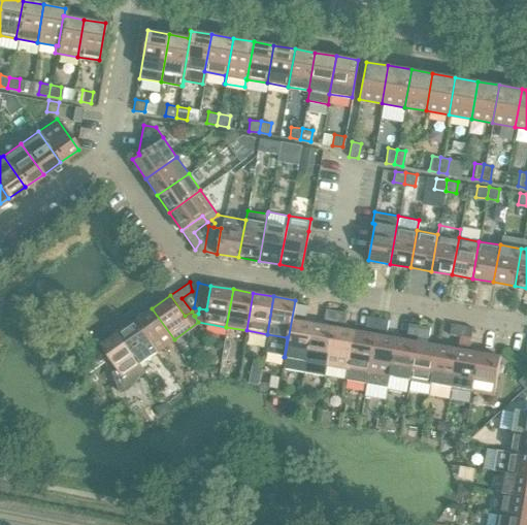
[(304,371),(313,323),(293,320),(294,314),(295,302),(296,300),(295,300),(285,357),(305,361),(303,371),(304,371)]
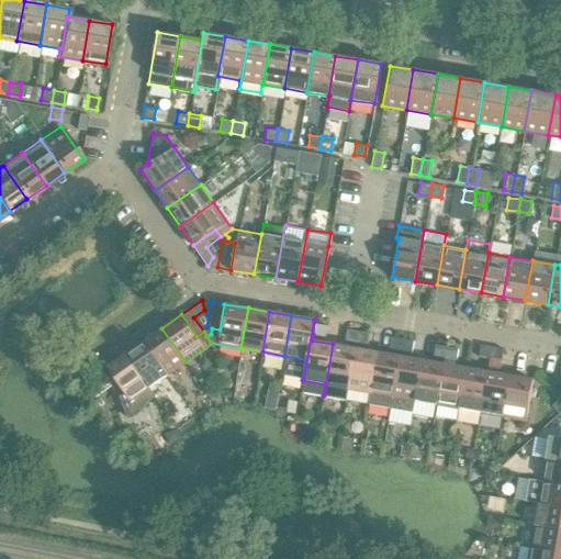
[(324,336),(326,324),(314,322),(313,334),(324,336)]
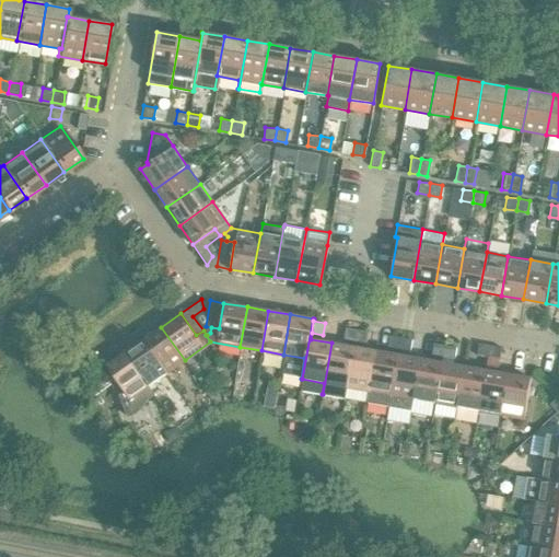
[(185,360),(161,327),(143,339),(166,372),(185,360)]
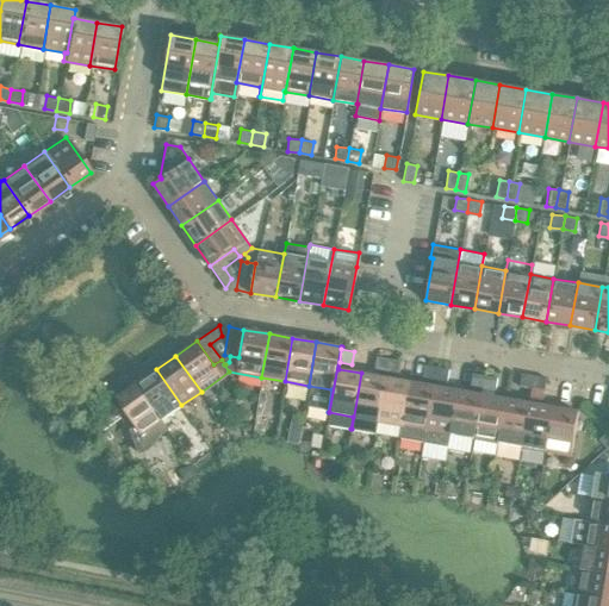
[(386,370),(387,357),(376,356),(373,368),(386,370)]
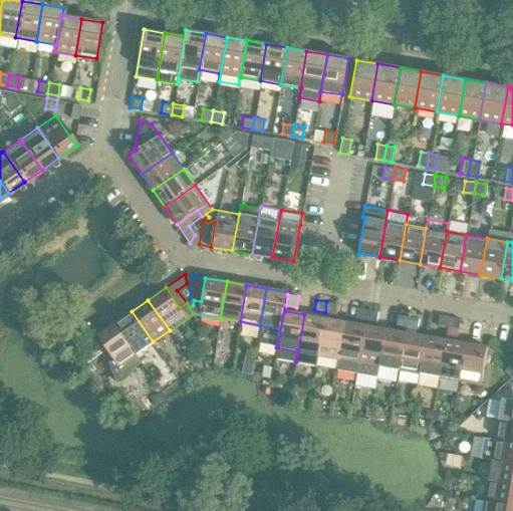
[(335,314),(337,303),(326,301),(325,312),(335,314)]
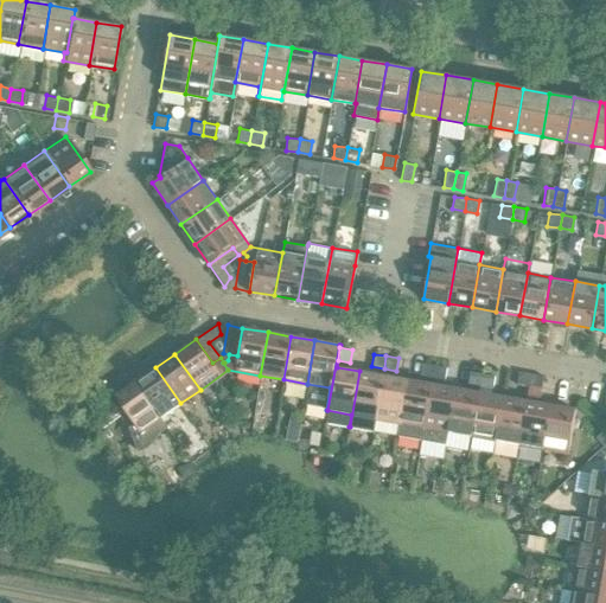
[(432,377),(434,364),(421,363),(420,374),(432,377)]
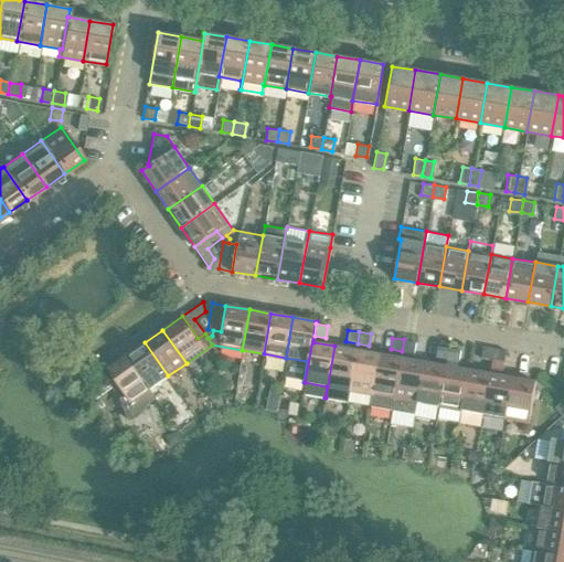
[(413,353),(415,341),(404,339),(402,351),(413,353)]
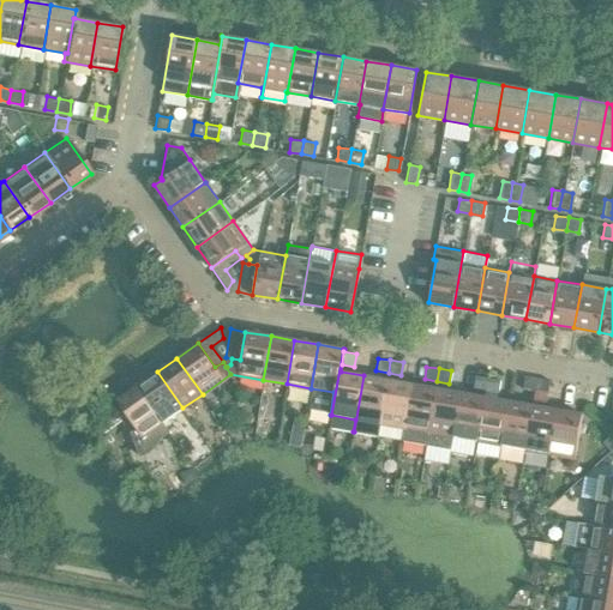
[(182,408),(157,372),(137,386),(162,422),(182,408)]
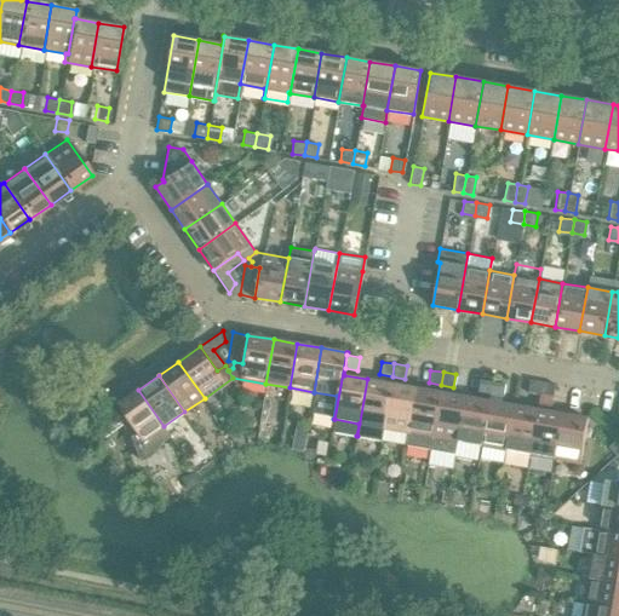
[(383,427),(391,384),(367,379),(357,436),(380,439),(383,427)]
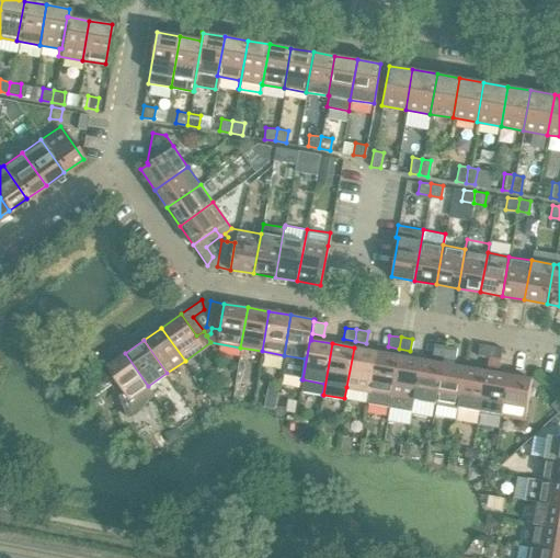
[(443,356),(444,344),(433,343),(432,354),(443,356)]
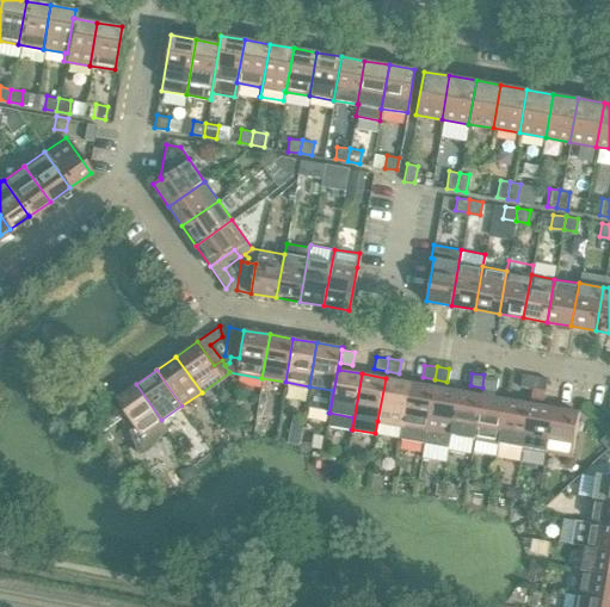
[(531,388),(534,376),(522,373),(519,385),(531,388)]
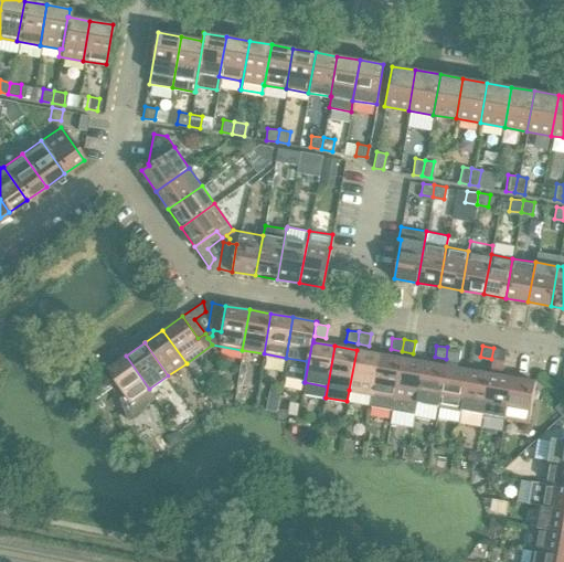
[(458,361),(459,349),(447,347),(446,359),(458,361)]
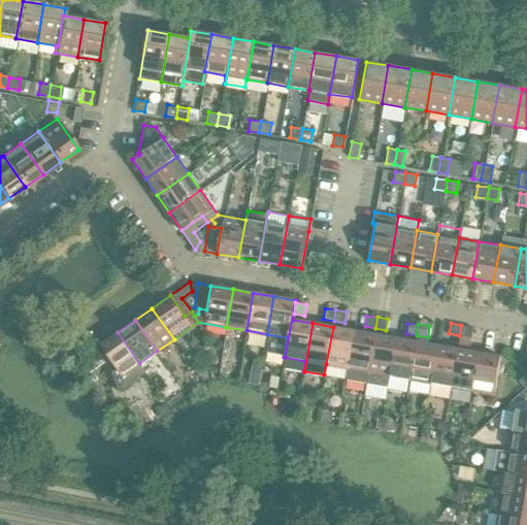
[(471,390),(479,353),(467,351),(472,326),(461,325),(459,335),(457,349),(456,349),(450,386),(471,390)]
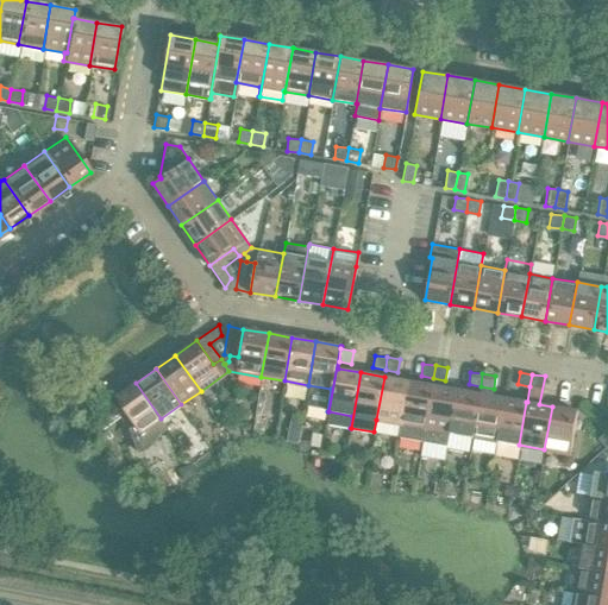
[(399,436),(408,382),(384,377),(376,420),(400,424),(397,436),(399,436)]
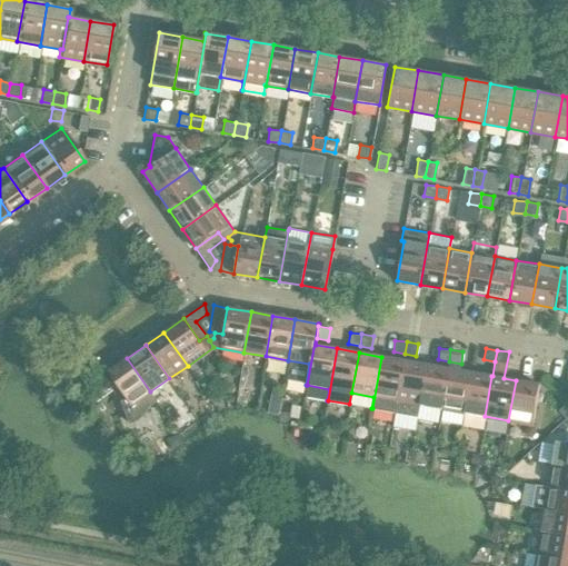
[(395,411),(405,360),(381,357),(372,408),(395,411)]
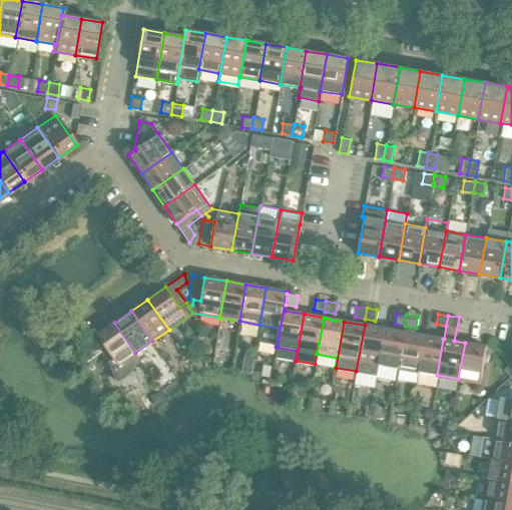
[(135,353),(114,323),(96,335),(113,359),(109,361),(116,380),(121,378),(124,376),(127,374),(129,371),(131,368),(133,365),(139,360),(135,353)]
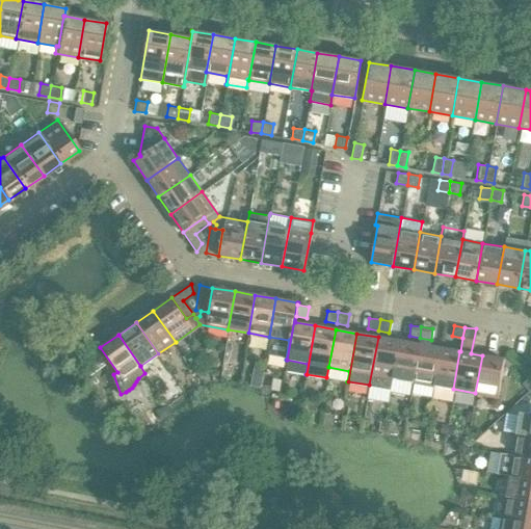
[(392,378),(398,341),(378,337),(369,385),(390,389),(392,378)]
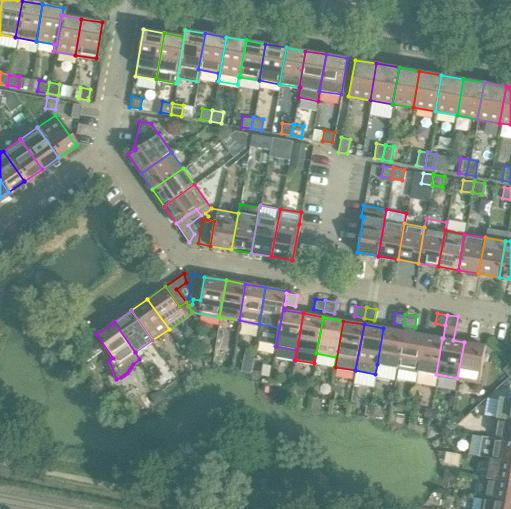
[(396,367),(402,331),(383,328),(377,364),(396,367)]
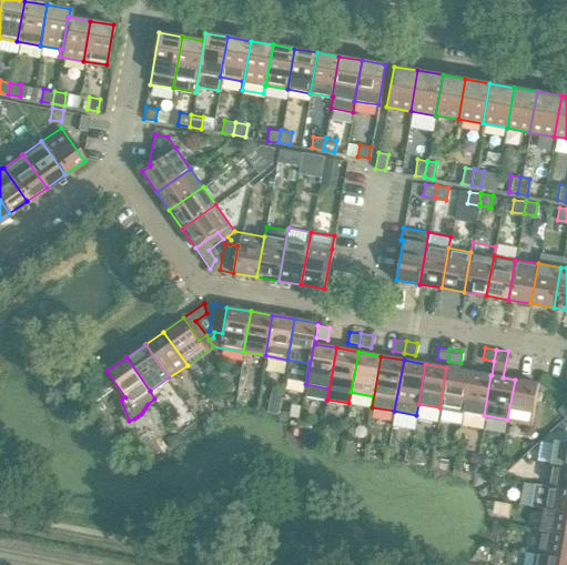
[(462,412),(469,372),(446,367),(439,407),(462,412)]
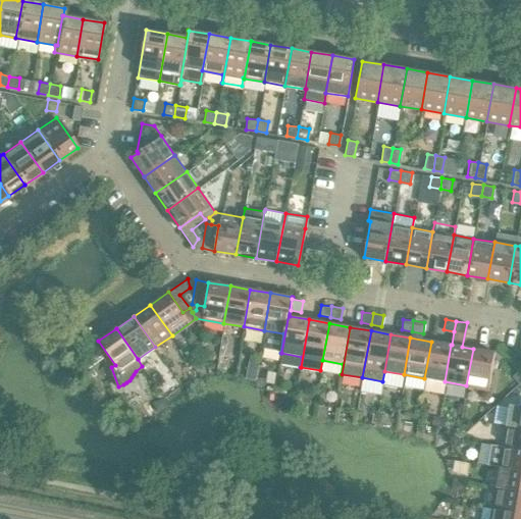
[(445,381),(451,345),(431,342),(424,378),(445,381)]
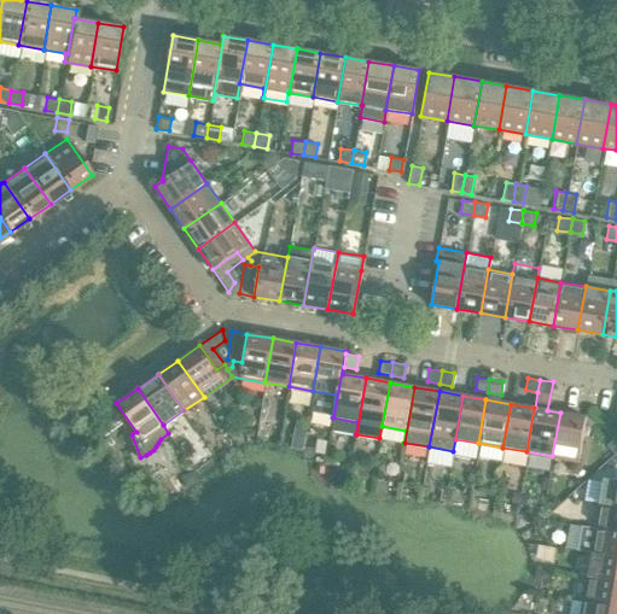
[(577,461),(585,416),(560,413),(552,456),(577,461)]
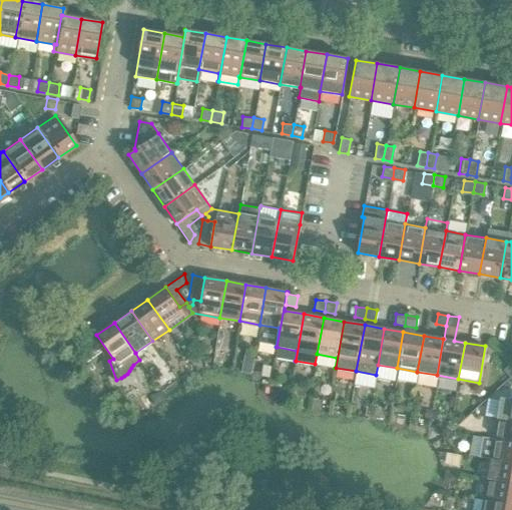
[(511,374),(511,363),(510,362),(502,369),(510,377),(511,374)]
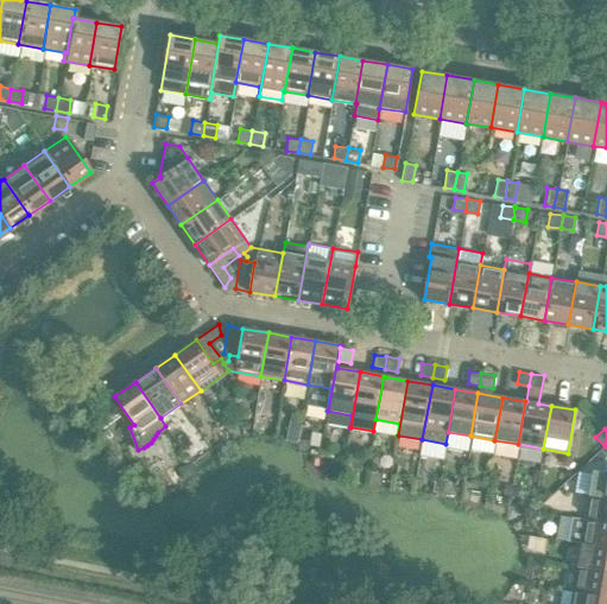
[(606,497),(606,471),(594,470),(589,495),(606,497)]
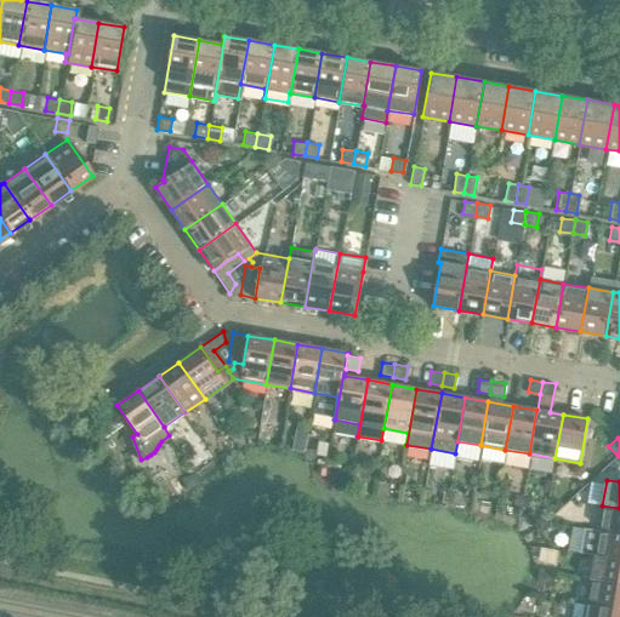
[(619,533),(619,508),(602,506),(598,530),(619,533)]
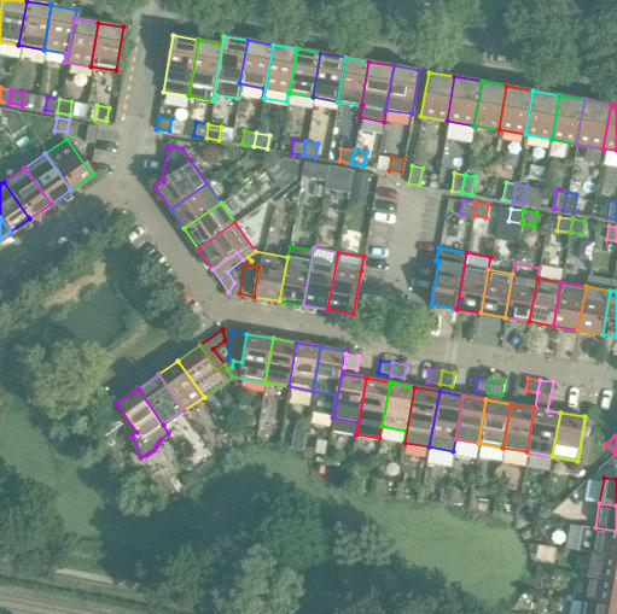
[(616,531),(595,527),(581,525),(576,549),(591,551),(591,553),(616,556),(616,531)]
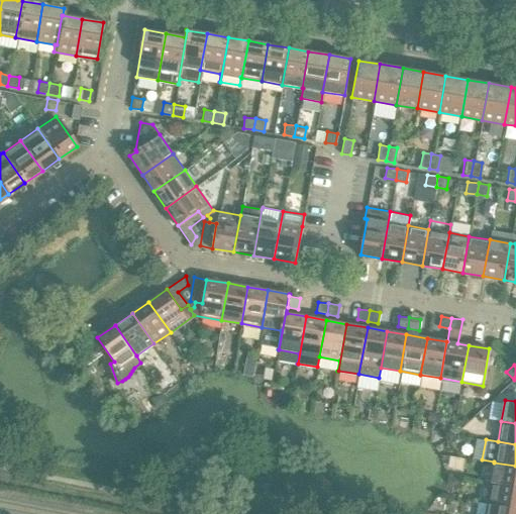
[(515,486),(515,466),(494,463),(491,482),(515,486)]
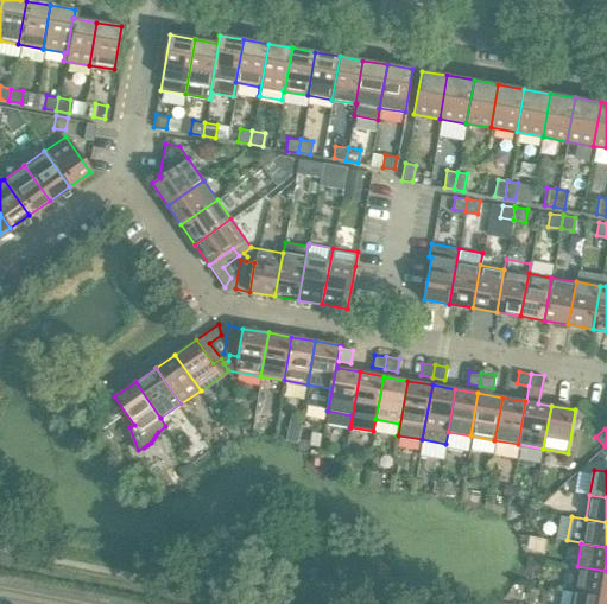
[(606,597),(606,571),(577,566),(573,591),(606,597)]
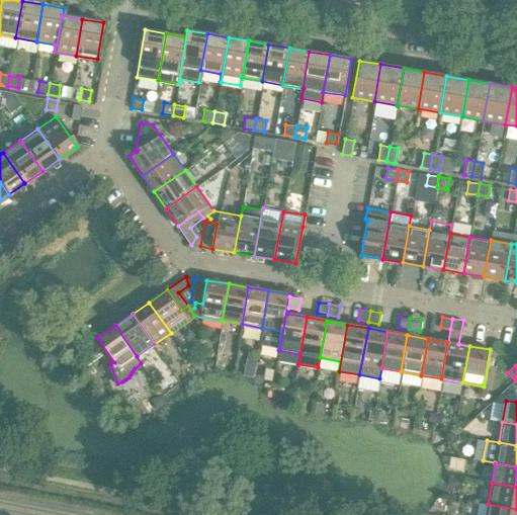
[(516,514),(516,509),(488,504),(486,514),(516,514)]
